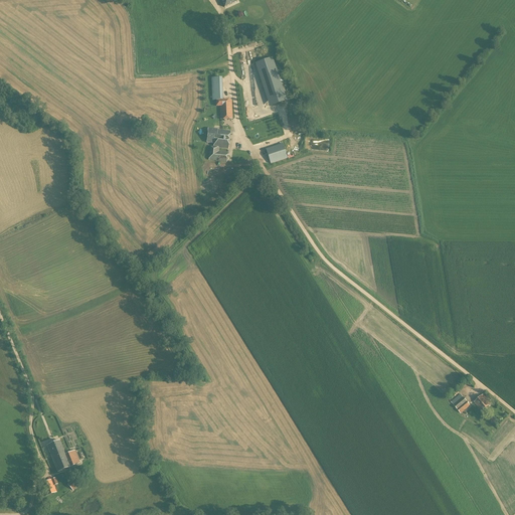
[(273,58),(256,64),(262,78),(279,71),(273,58)]
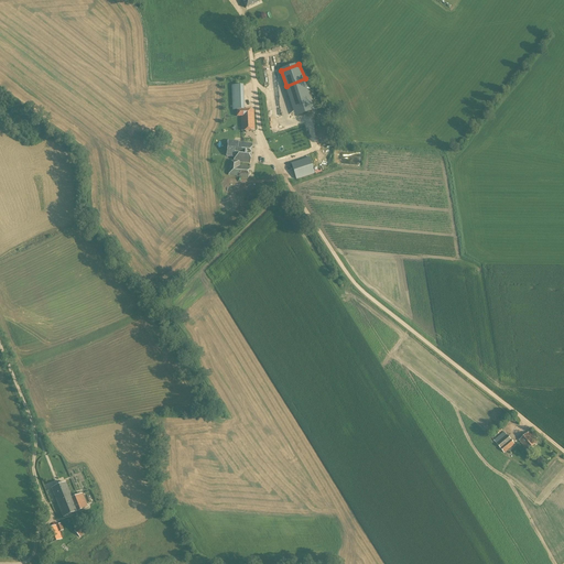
[(250,110),(243,110),(243,86),(231,86),(232,110),(236,110),(236,117),(240,117),(241,131),(255,131),(253,109),(250,110)]
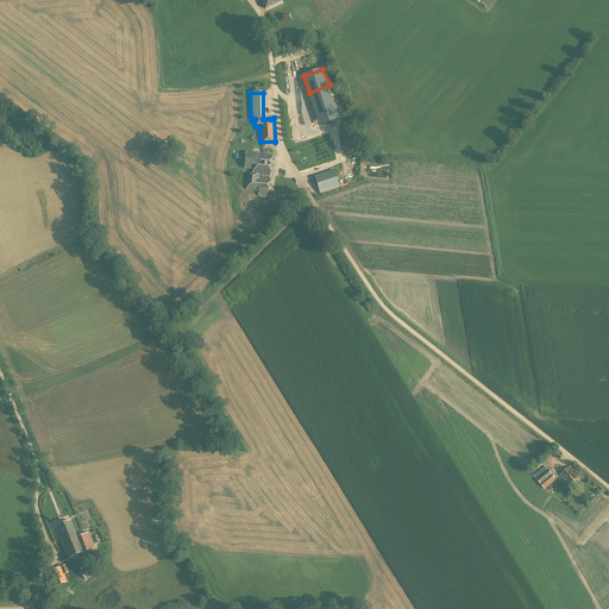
[(249,174),(246,189),(268,192),(269,181),(258,180),(259,175),(270,176),(272,156),(257,154),(246,152),(245,169),(252,170),(252,174),(249,174)]
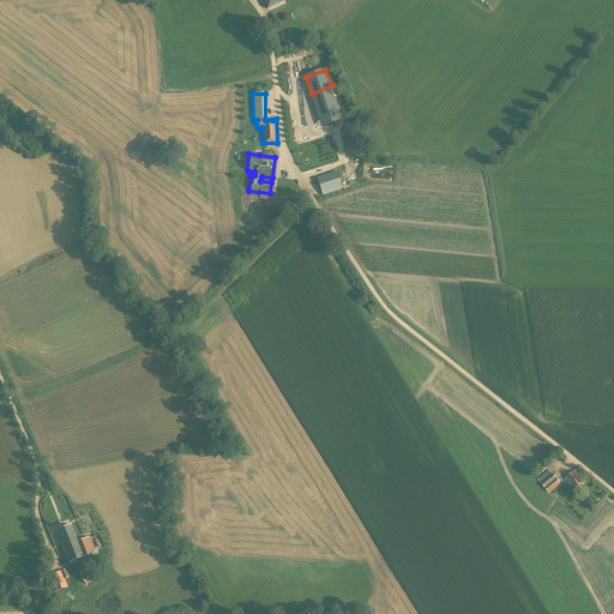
[(336,172),(317,178),(323,196),(342,190),(336,172)]
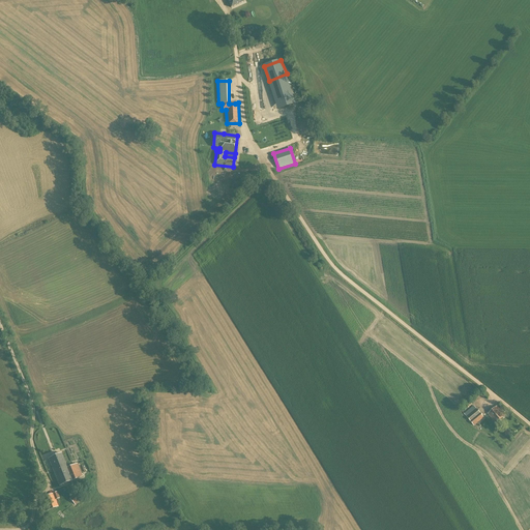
[(464,414),(474,425),(483,417),(474,406),(464,414)]
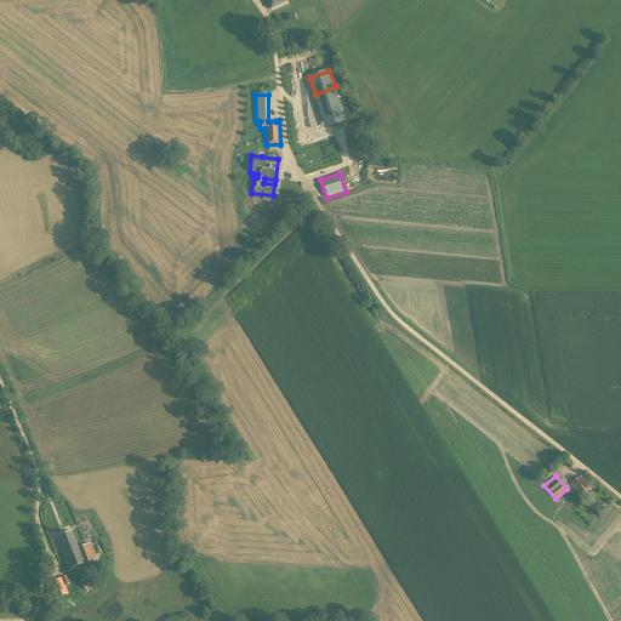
[(584,476),(571,485),(581,496),(592,486),(584,476)]
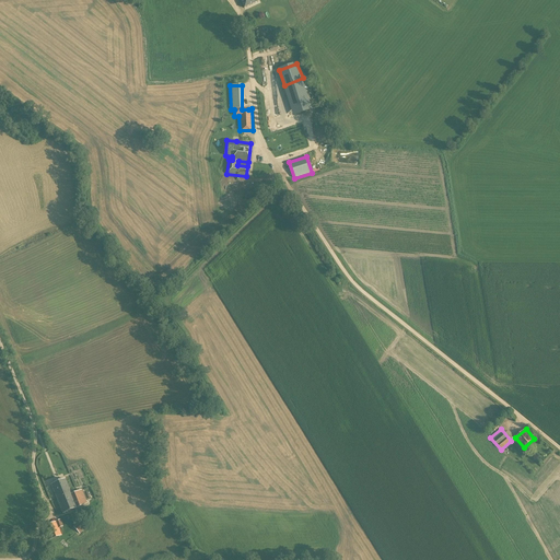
[(86,503),(81,490),(71,494),(65,479),(51,485),(62,513),(86,503)]
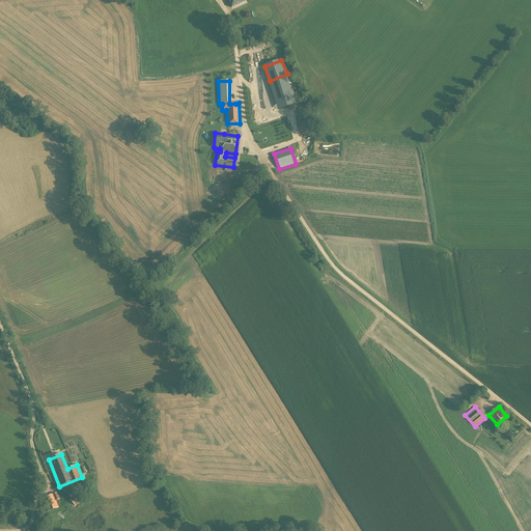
[(60,499),(57,493),(42,499),(47,511),(58,507),(56,501),(60,499)]
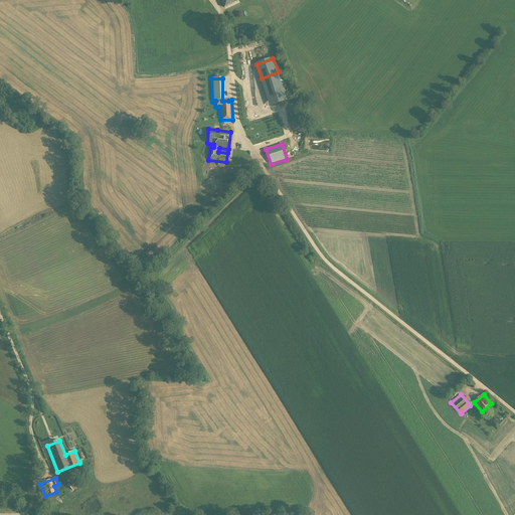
[(67,485),(73,491),(79,485),(79,484),(77,482),(75,484),(72,480),(67,485)]
